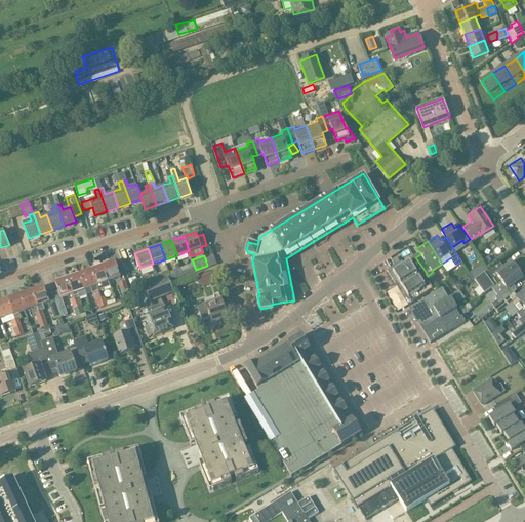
[(423,269),(415,257),(410,261),(408,256),(402,261),(401,259),(387,268),(396,283),(400,281),(401,282),(403,281),(404,283),(413,278),(411,276),(423,269)]
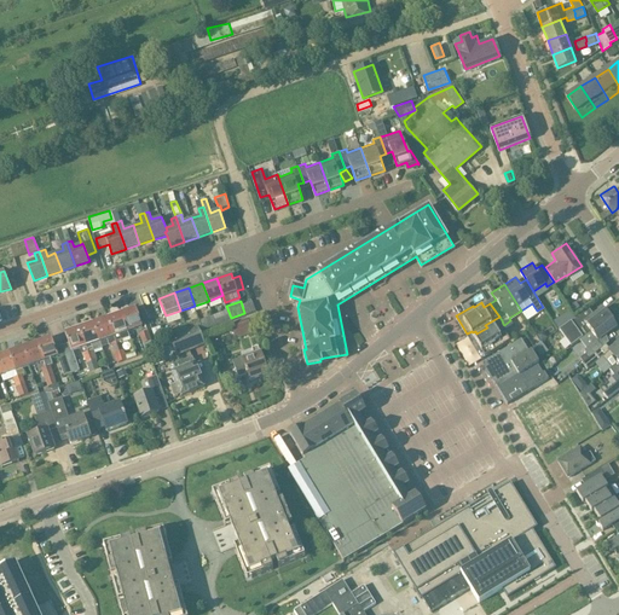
[(609,314),(602,305),(590,314),(589,312),(585,315),(582,311),(559,326),(571,343),(582,335),(609,314)]
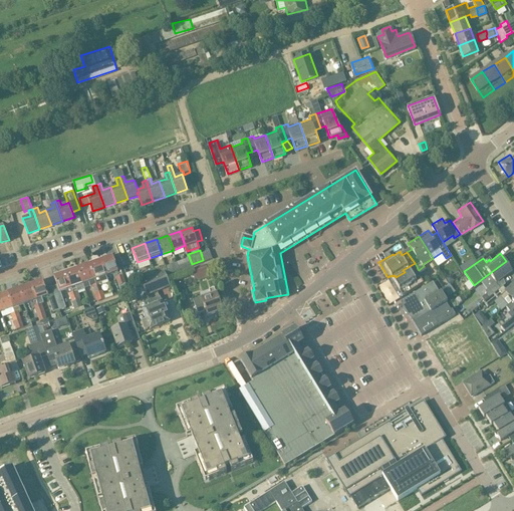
[(112,254),(101,258),(106,273),(117,269),(112,254)]
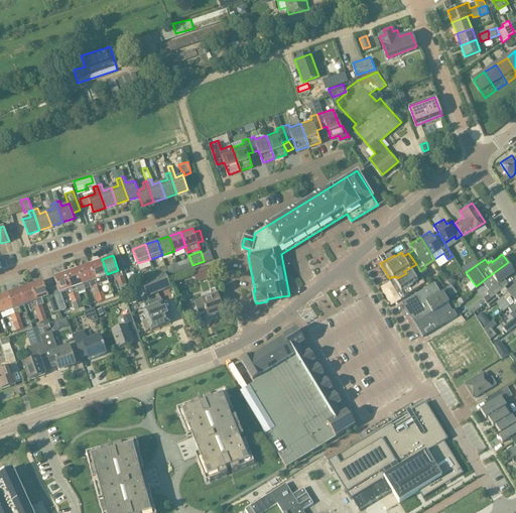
[(465,270),(477,262),(474,257),(461,265),(465,270)]
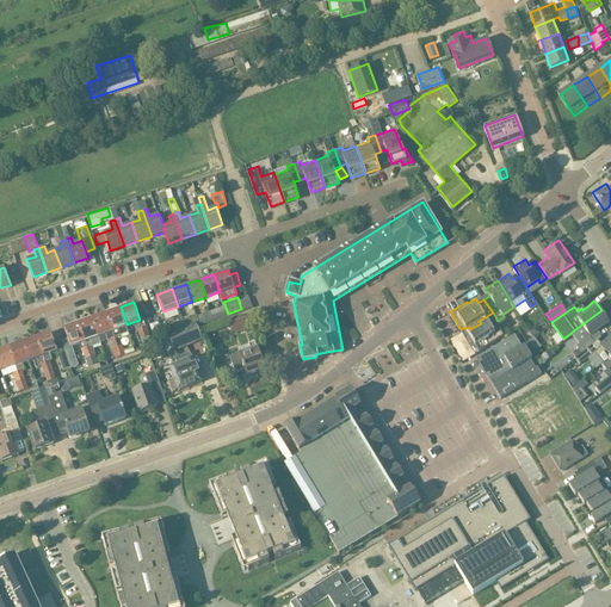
[(121,307),(106,313),(115,335),(118,334),(119,335),(129,333),(127,324),(121,307)]
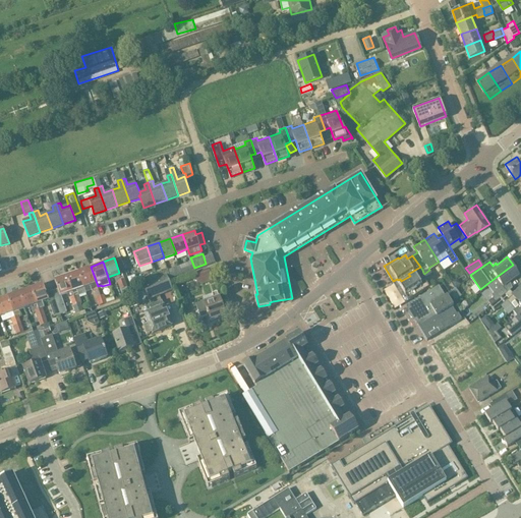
[(513,265),(489,282),(487,284),(493,291),(490,293),(493,295),(487,299),(490,303),(497,298),(509,288),(511,287),(507,282),(518,273),(513,265)]
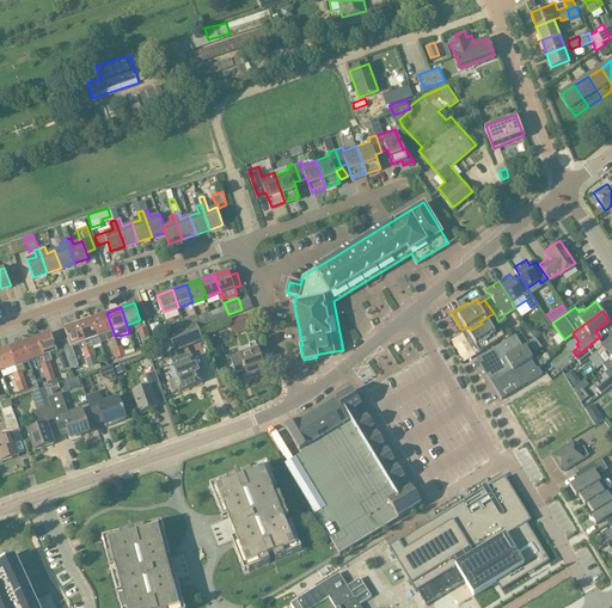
[(106,313),(93,318),(99,335),(106,332),(108,338),(111,337),(115,336),(106,313)]
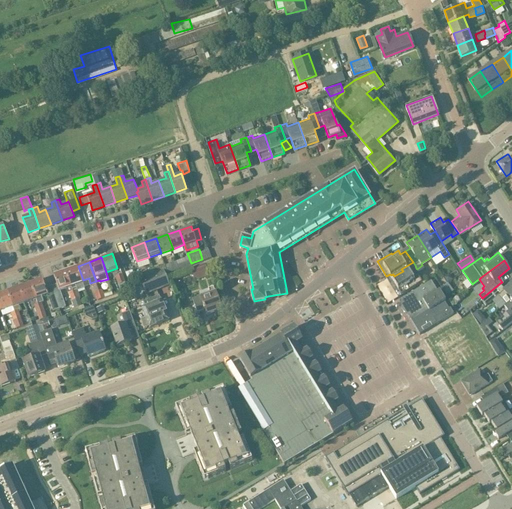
[(205,262),(190,267),(195,279),(207,275),(205,269),(207,268),(205,262)]
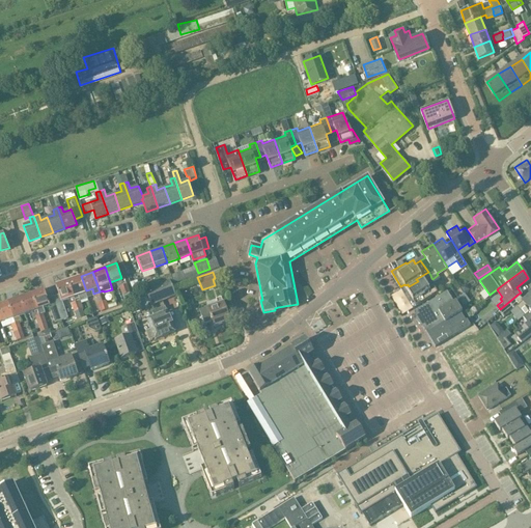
[(430,275),(428,272),(416,279),(418,281),(409,286),(408,284),(406,285),(404,284),(400,286),(413,306),(439,289),(432,279),(431,278),(430,275)]
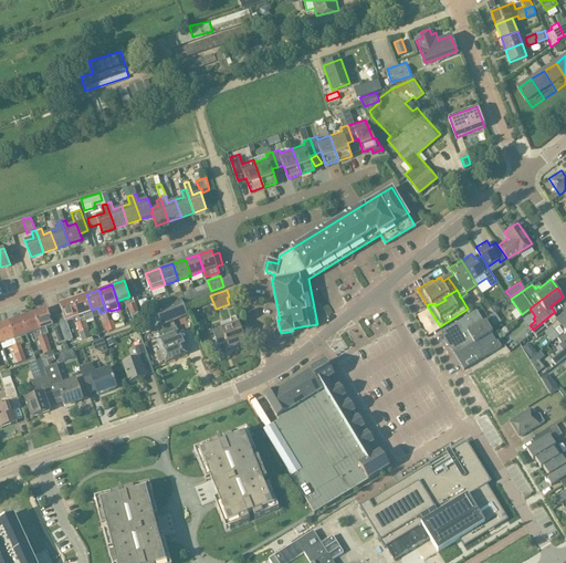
[(181,291),(168,295),(170,301),(184,295),(181,291)]
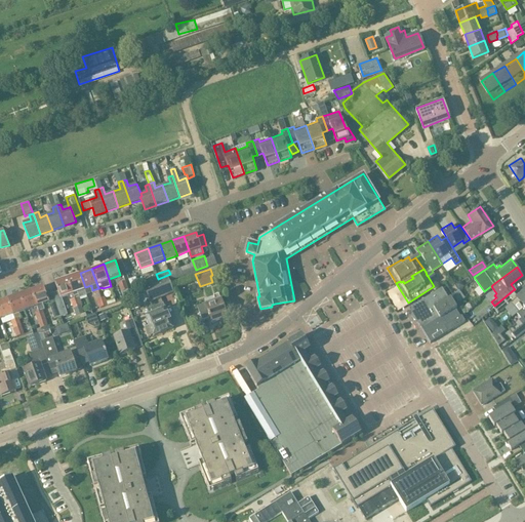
[(80,273),(68,277),(75,296),(78,295),(80,294),(79,289),(85,287),(80,273)]
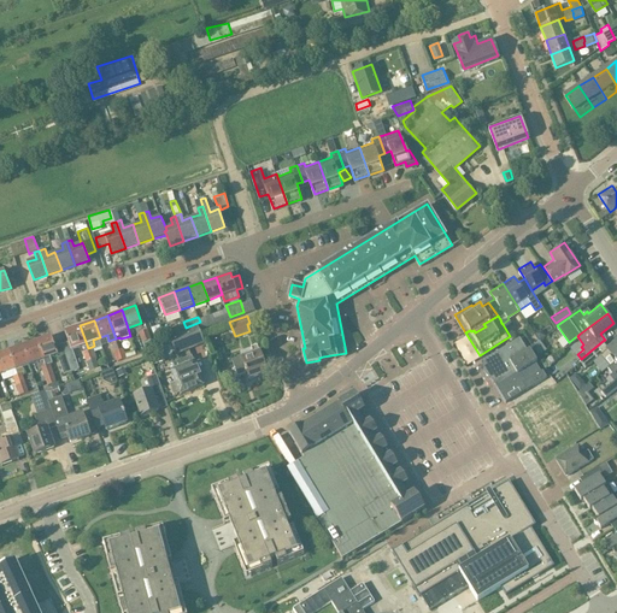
[(183,322),(170,326),(171,332),(186,328),(183,322)]
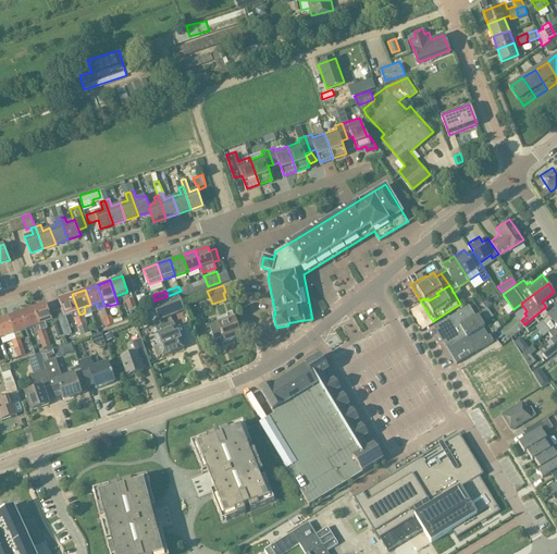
[(144,293),(137,295),(140,306),(148,304),(144,293)]
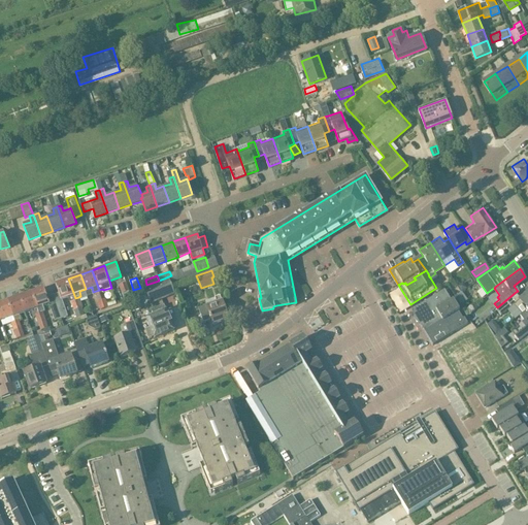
[(151,301),(174,292),(169,277),(144,287),(151,301)]
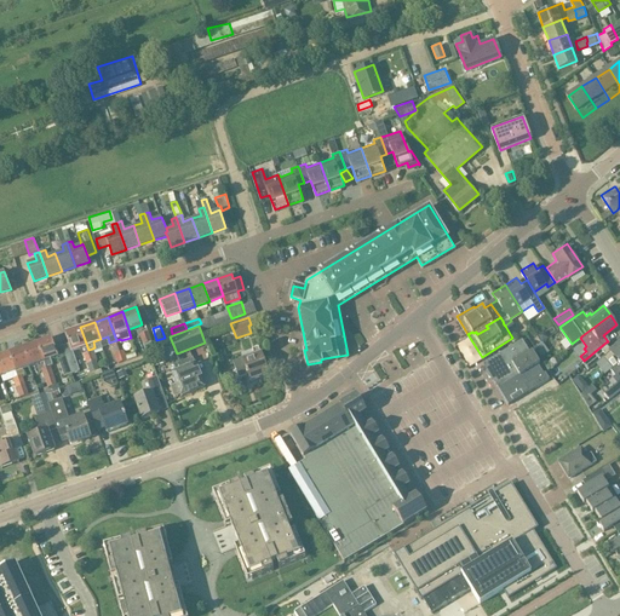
[(82,352),(85,351),(89,350),(80,327),(65,332),(73,349),(80,346),(82,352)]
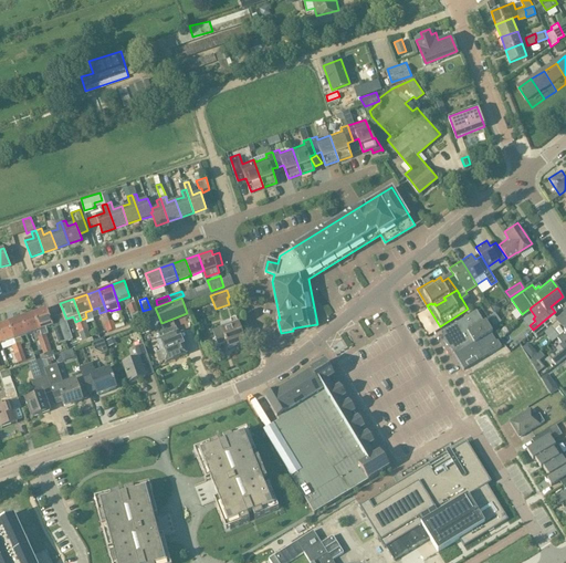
[(136,300),(127,303),(130,312),(139,310),(136,300)]
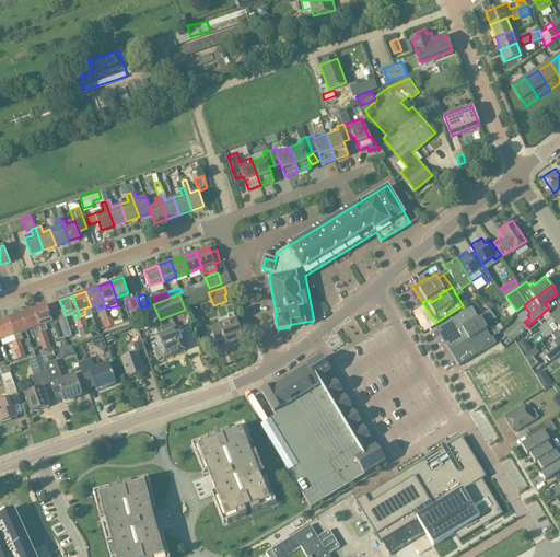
[(485,302),(478,305),(482,312),(488,308),(485,302)]
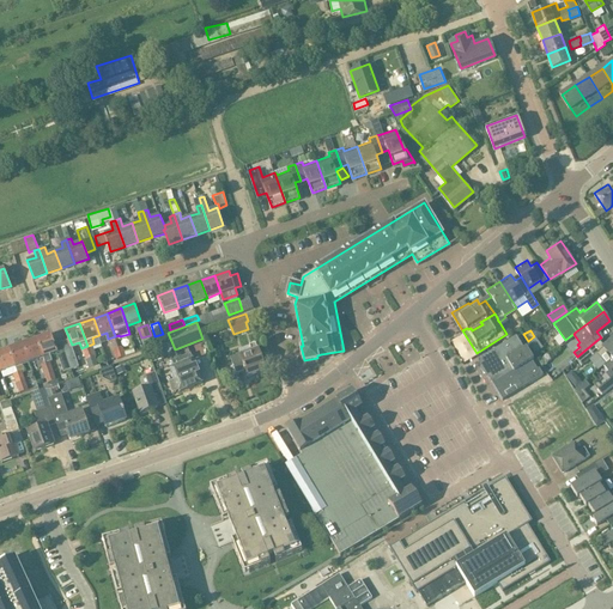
[(37,338),(43,355),(46,360),(42,361),(44,371),(49,370),(49,371),(54,369),(50,359),(53,359),(50,353),(58,351),(52,333),(37,338)]
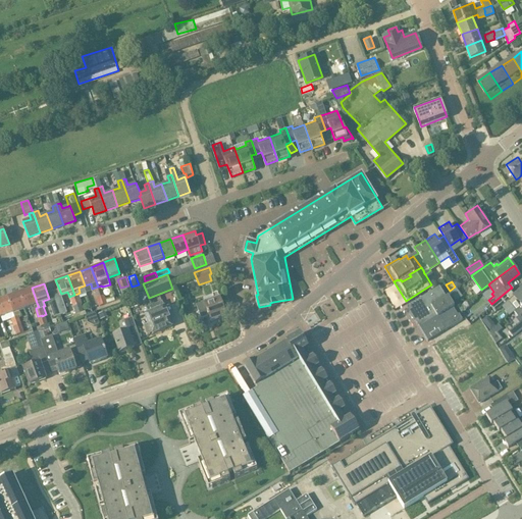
[(409,309),(409,310),(409,311),(409,312),(409,313),(410,313),(410,314),(410,315),(411,317),(413,315),(427,339),(433,335),(462,317),(459,312),(457,313),(453,306),(455,305),(449,295),(447,296),(439,284),(409,303),(410,304),(409,305),(409,306),(409,307),(409,308),(409,309)]
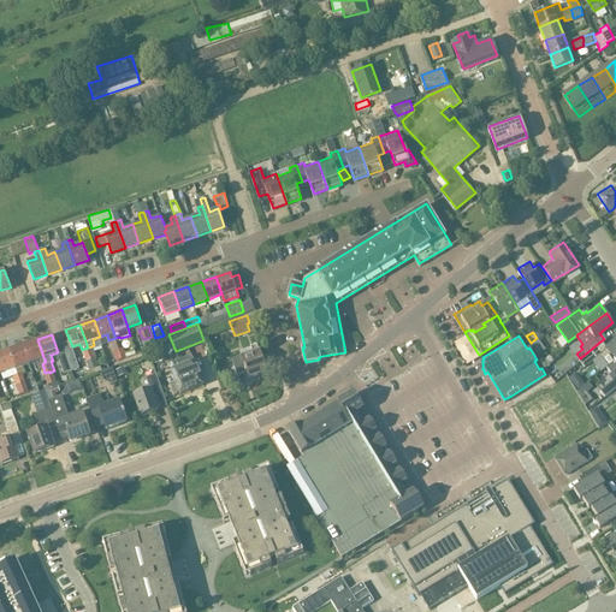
[(123,346),(120,338),(119,337),(116,338),(112,339),(114,348),(119,346),(119,348),(123,346)]
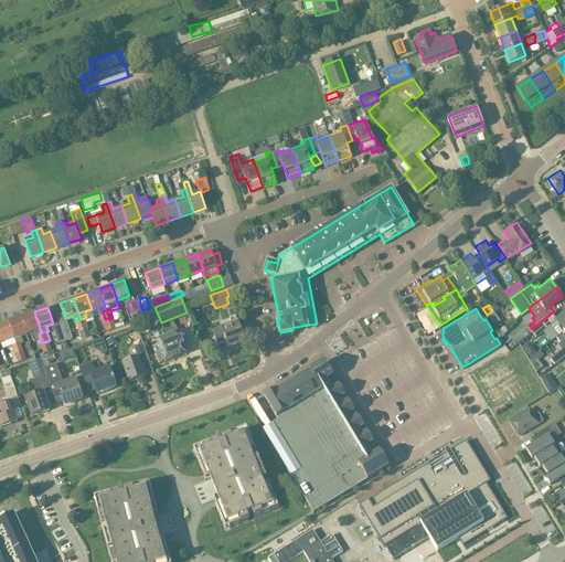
[(546,318),(532,330),(535,336),(543,329),(548,325),(556,335),(564,327),(564,310),(551,322),(546,318)]
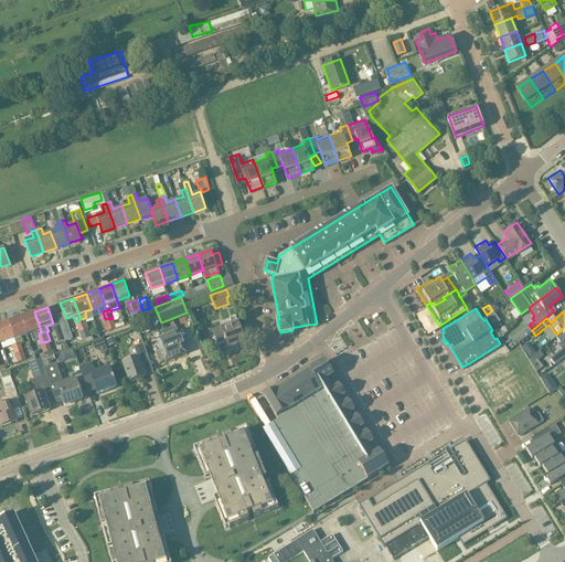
[(34,311),(22,316),(28,332),(40,328),(34,311)]
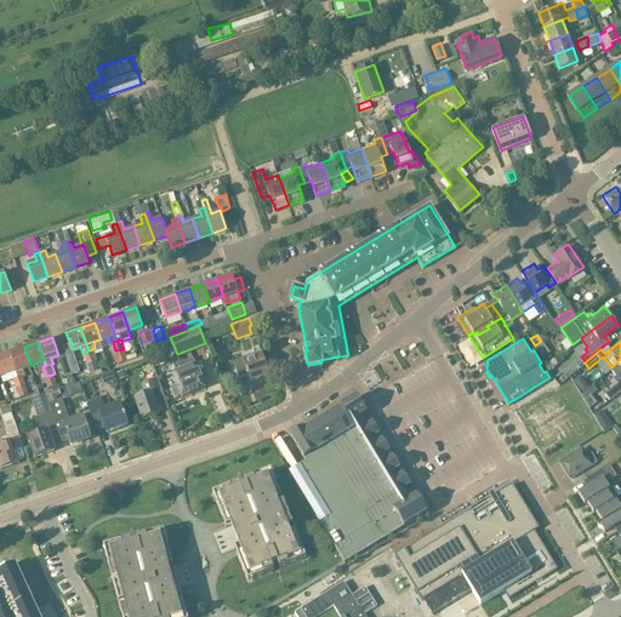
[(239,376),(249,372),(251,378),(268,372),(258,346),(243,352),(243,354),(243,355),(233,359),(239,376)]
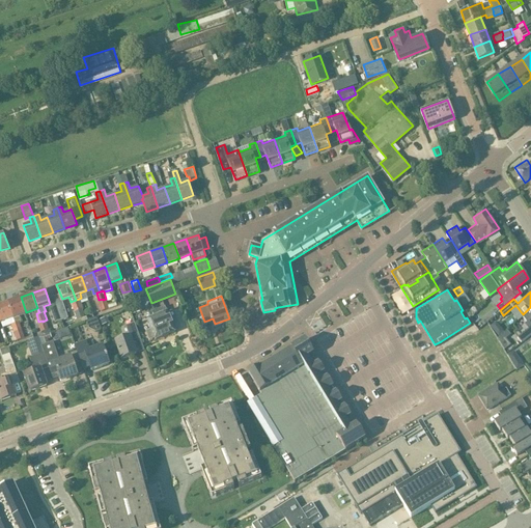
[(21,297),(8,301),(14,316),(15,321),(19,320),(19,321),(22,320),(20,314),(26,312),(21,297)]
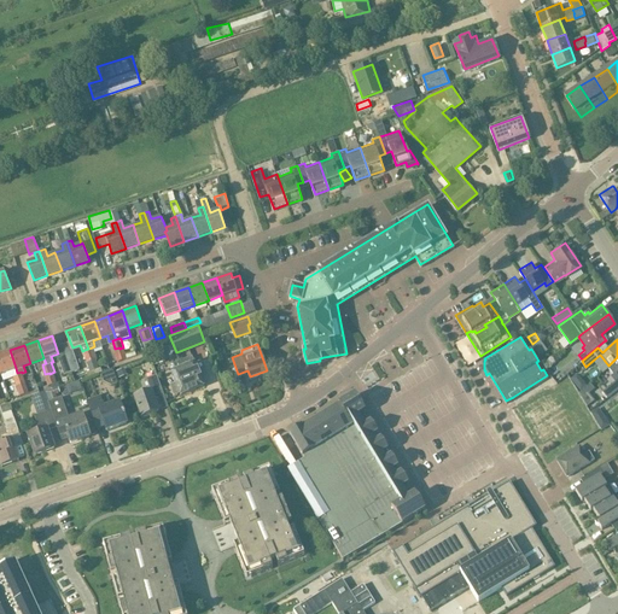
[(85,350),(87,361),(92,358),(92,357),(95,356),(92,348),(88,349),(85,350)]
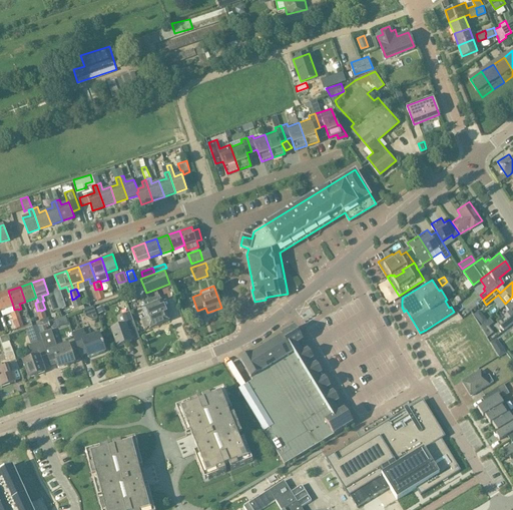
[(105,296),(102,289),(99,290),(99,289),(95,290),(98,299),(105,296)]
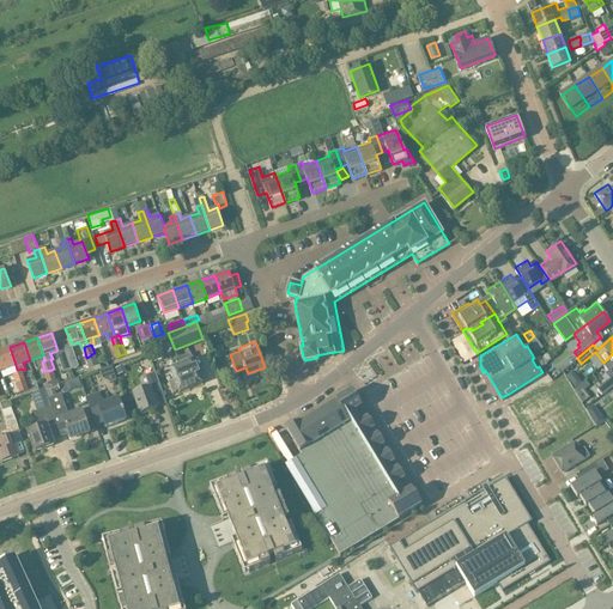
[(72,346),(65,348),(72,367),(78,365),(72,346)]
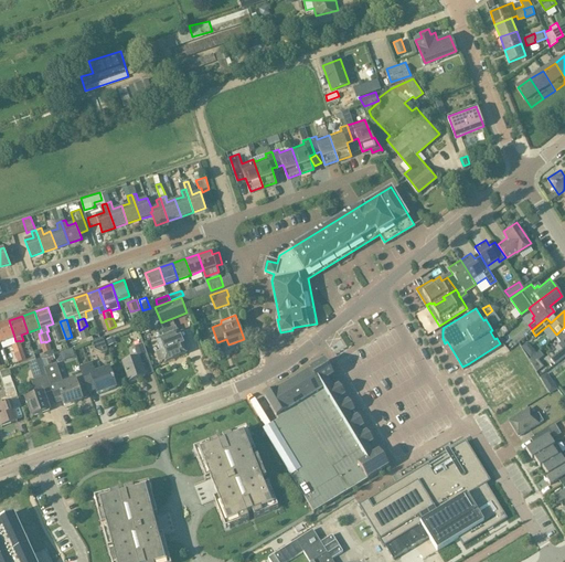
[(9,320),(0,322),(0,336),(1,341),(14,337),(9,320)]
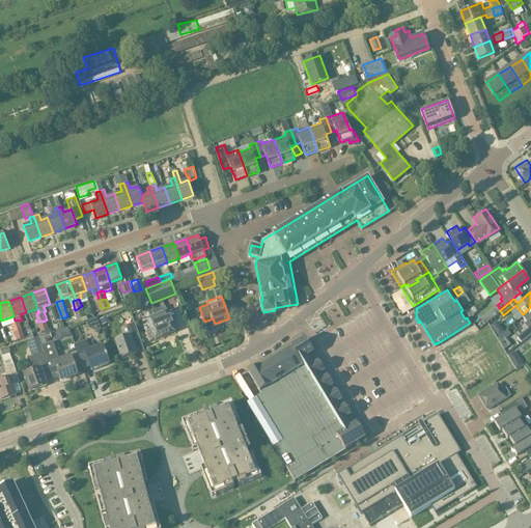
[(62,318),(56,302),(50,304),(56,321),(62,318)]
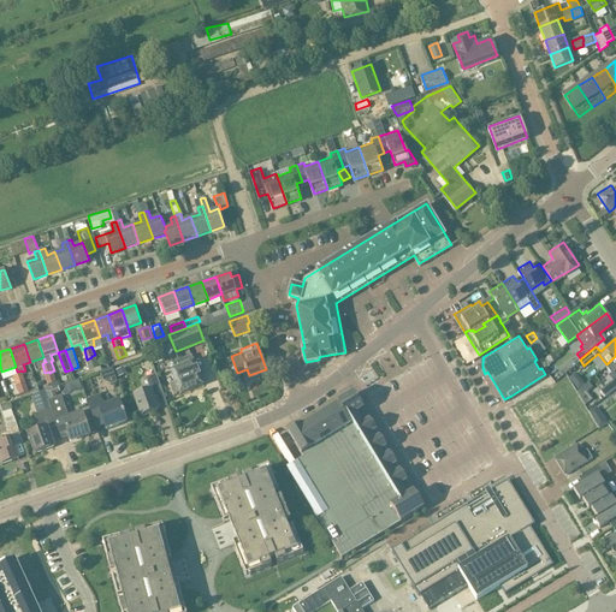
[(157,354),(150,356),(153,362),(164,357),(161,350),(157,352),(157,354)]
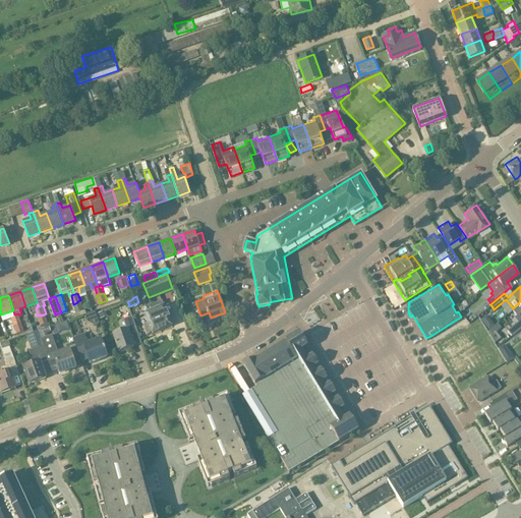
[(152,330),(153,331),(173,324),(163,298),(150,303),(152,308),(145,311),(149,321),(143,323),(147,331),(152,330)]
